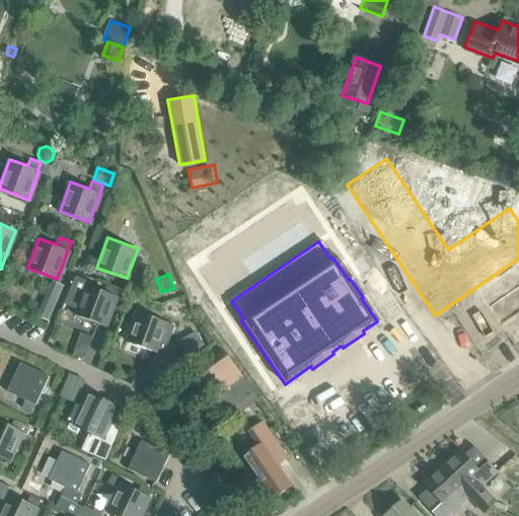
[(76,275),(64,303),(77,308),(75,313),(104,324),(112,306),(118,308),(125,289),(107,282),(104,291),(88,284),(89,280),(76,275)]
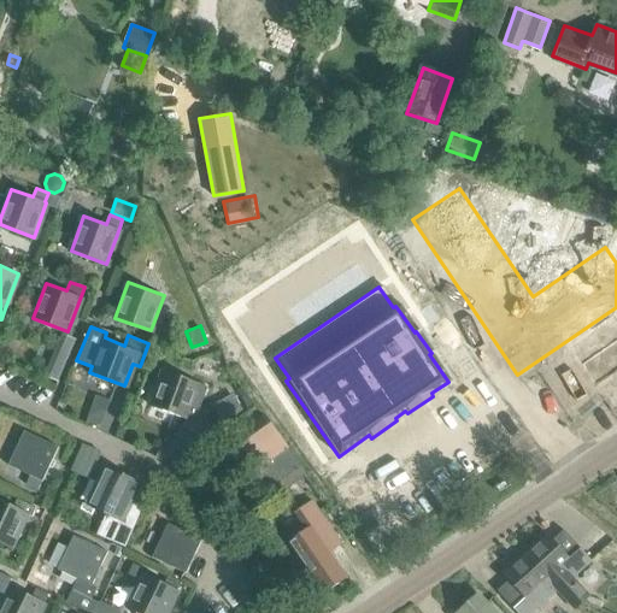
[(50,364),(43,377),(56,382),(62,369),(50,364)]
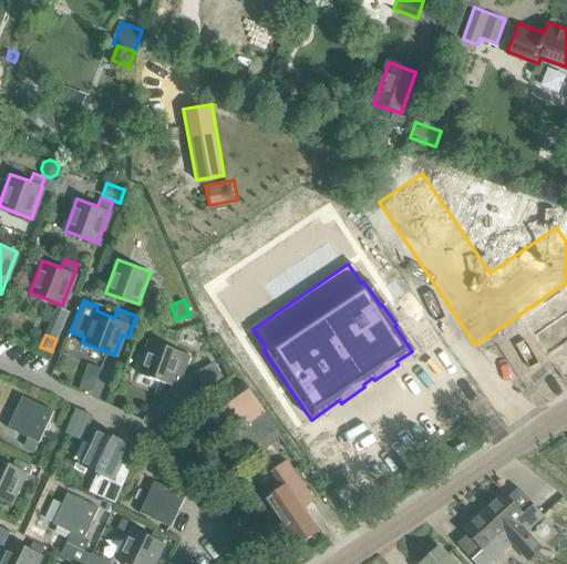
[(151,339),(138,372),(171,383),(173,378),(181,380),(191,354),(183,351),(151,339)]
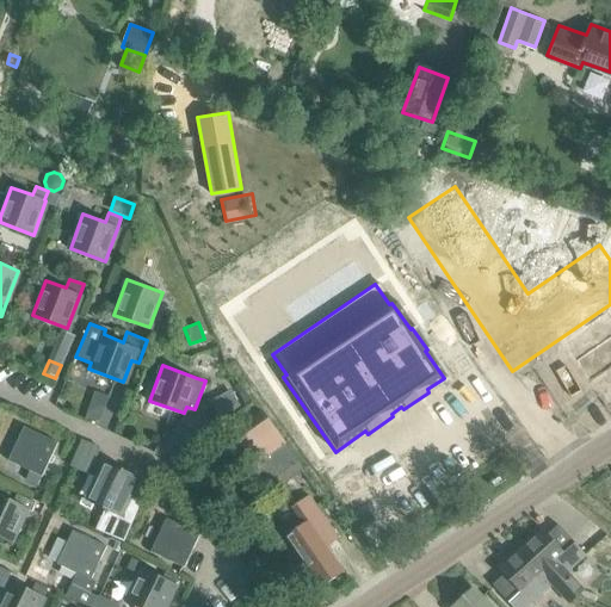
[(217,397),(227,412),(241,402),(232,388),(217,397)]
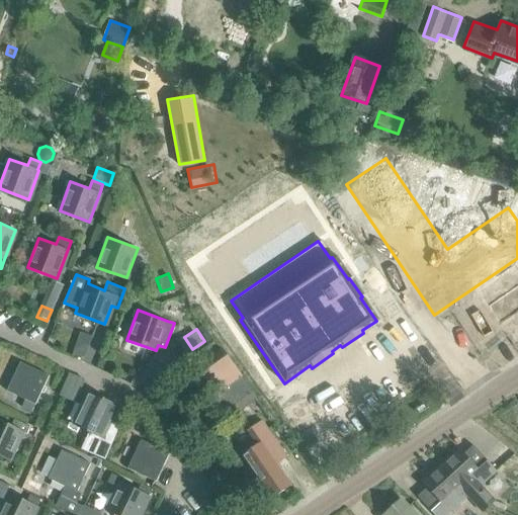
[(226,348),(201,365),(212,381),(221,392),(244,374),(237,364),(226,348)]
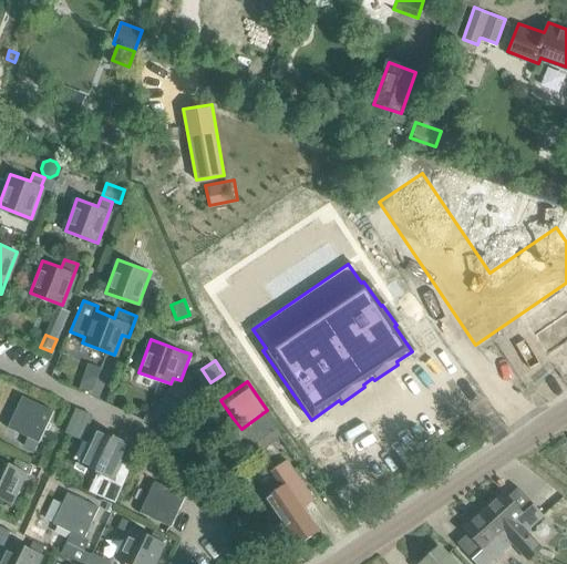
[(35,449),(39,441),(53,410),(22,395),(8,427),(28,436),(24,443),(35,449)]
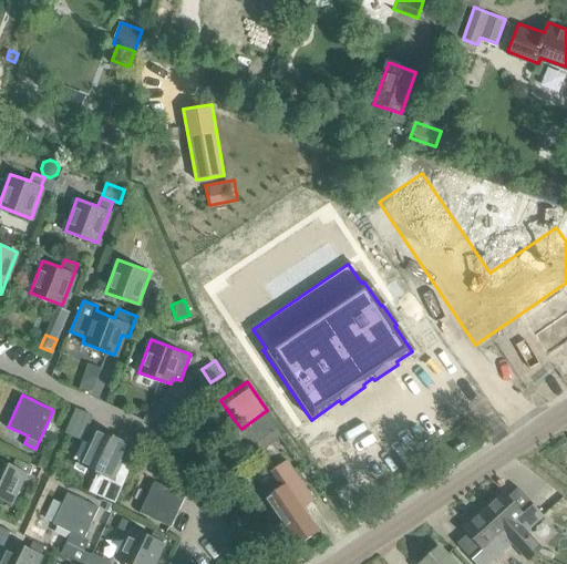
[(76,406),(64,431),(81,439),(93,413),(76,406)]
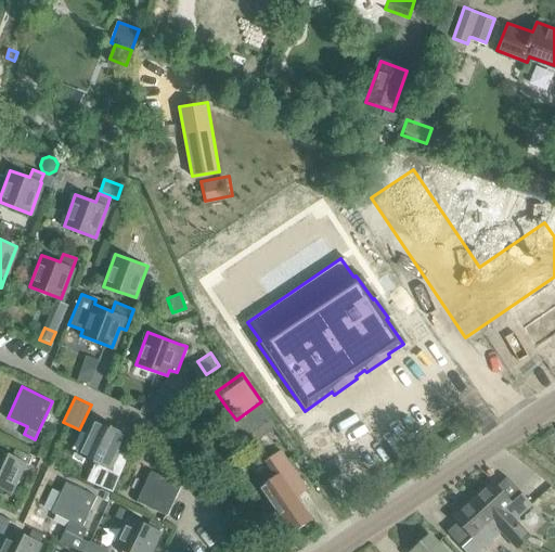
[(94,421),(80,451),(99,460),(95,469),(89,480),(112,491),(128,454),(117,450),(125,435),(94,421)]
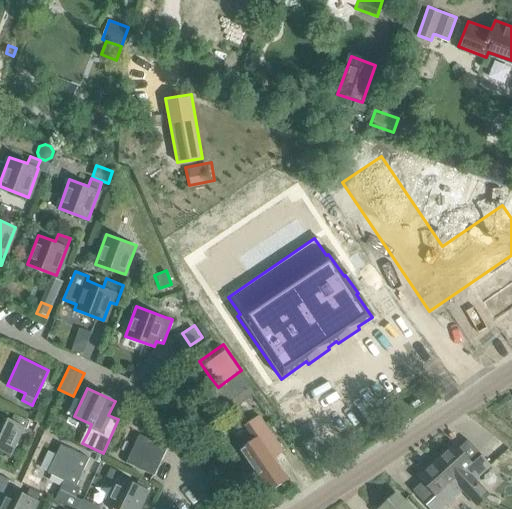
[(11,419),(0,414),(0,448),(9,453),(22,425),(26,427),(30,420),(14,412),(11,419)]
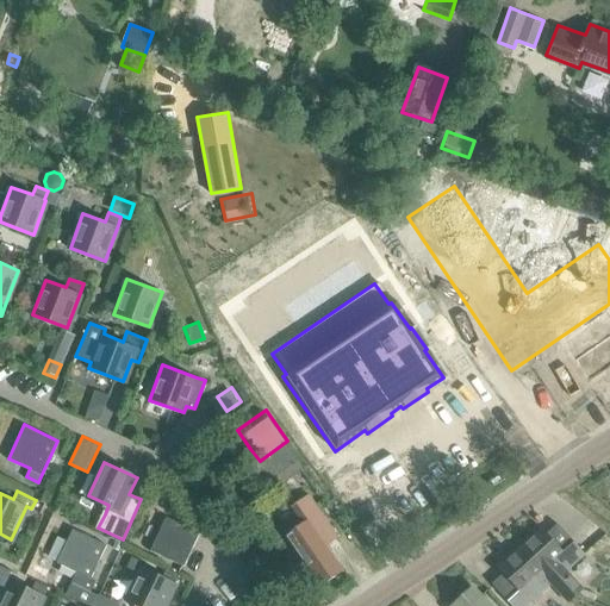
[(285,535),(319,585),(342,569),(325,544),(338,536),(309,493),(292,505),(304,522),(285,535)]
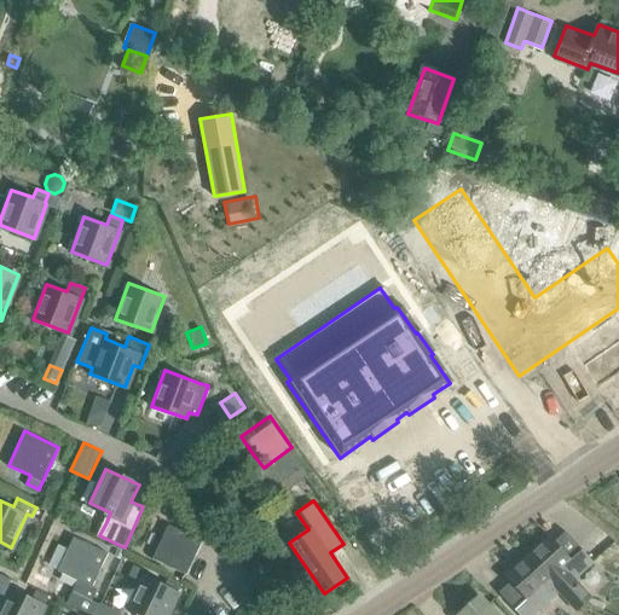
[(152,557),(186,573),(202,539),(168,523),(152,557)]
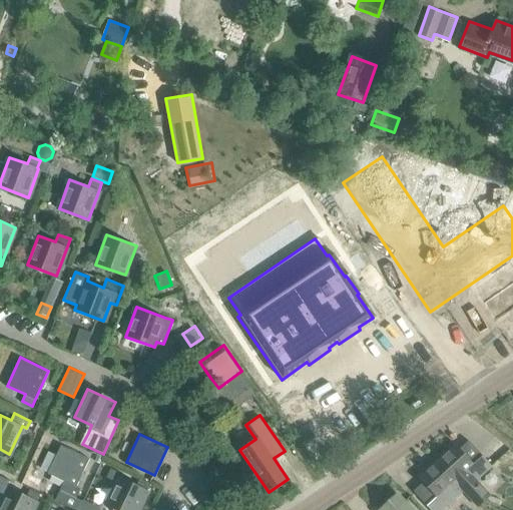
[(477,505),(479,503),(490,493),(476,478),(491,464),(468,439),(458,448),(454,444),(436,460),(463,489),(477,505)]
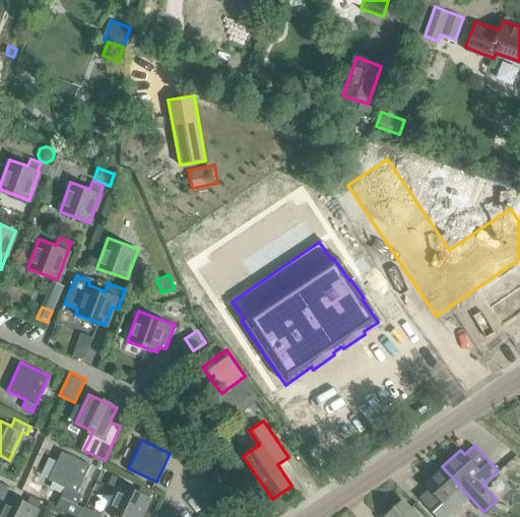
[(62,450),(49,478),(65,487),(60,496),(55,506),(77,516),(82,507),(76,504),(81,494),(77,492),(90,463),(62,450)]
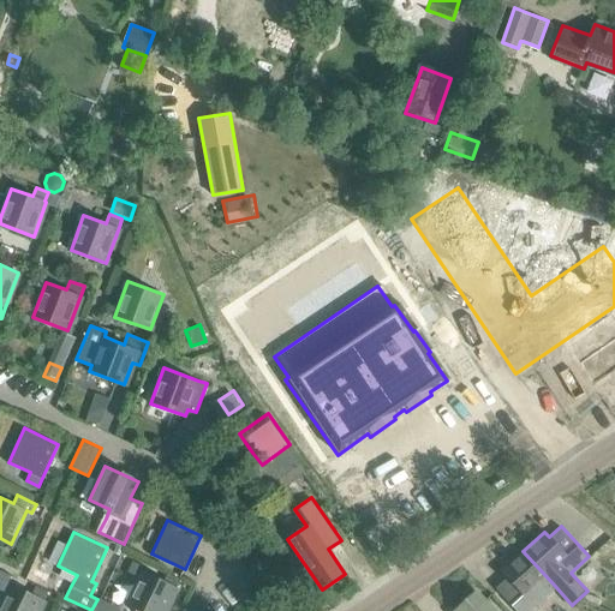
[(614,565),(614,555),(599,549),(595,558),(614,565)]
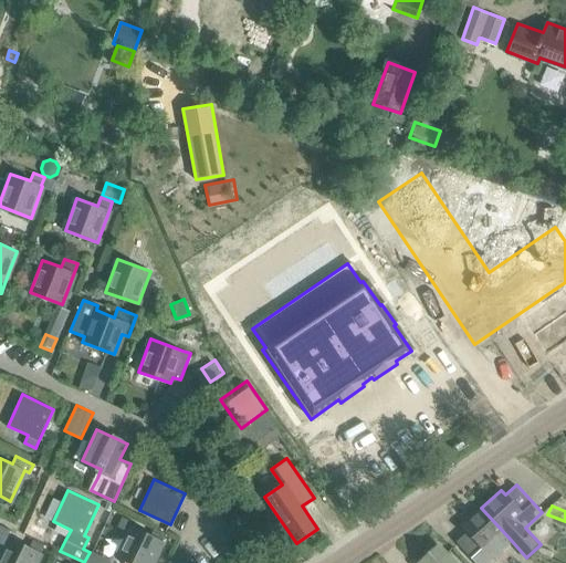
[(485,562),(511,540),(481,508),(462,527),(467,531),(457,541),(475,562),(485,562)]
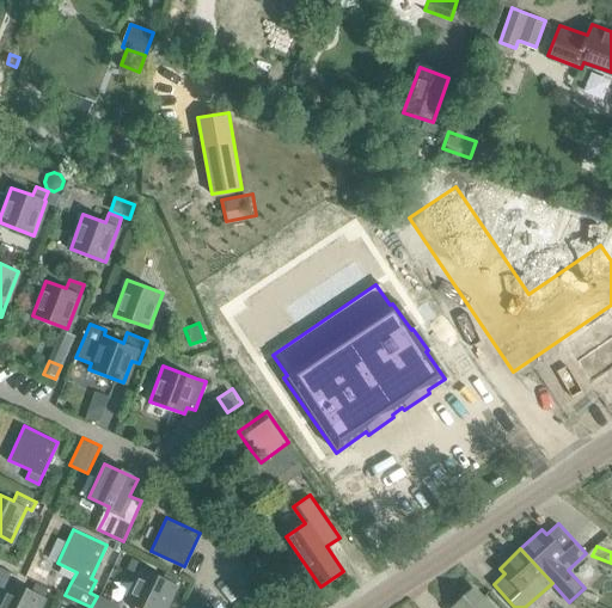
[(127,601),(140,607),(164,607),(176,584),(179,575),(166,569),(163,577),(142,567),(127,601)]
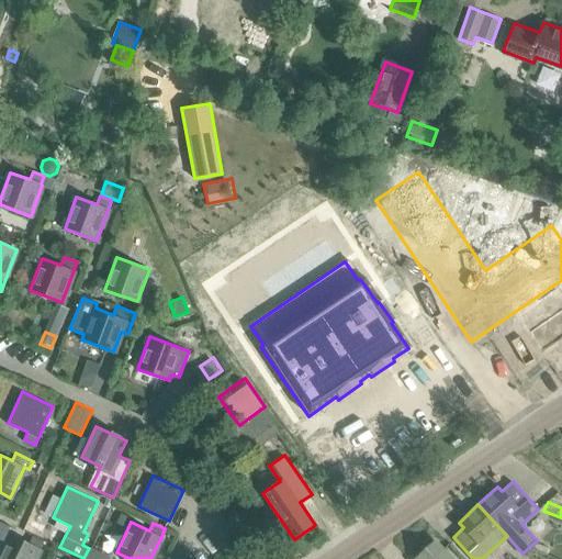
[(0,552),(0,558),(34,558),(41,548),(40,548),(44,540),(33,535),(29,543),(10,534),(0,552)]
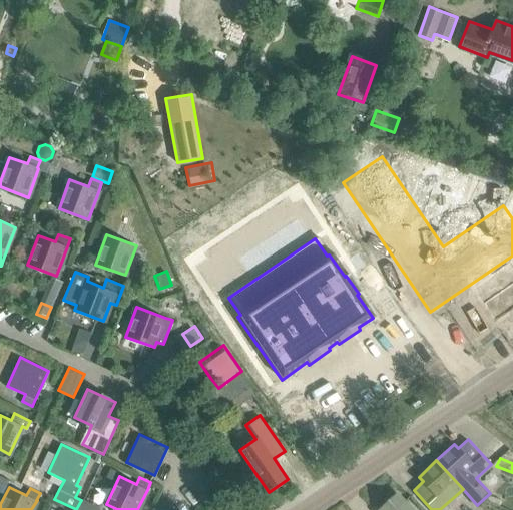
[(414,509),(398,493),(379,509),(414,509)]
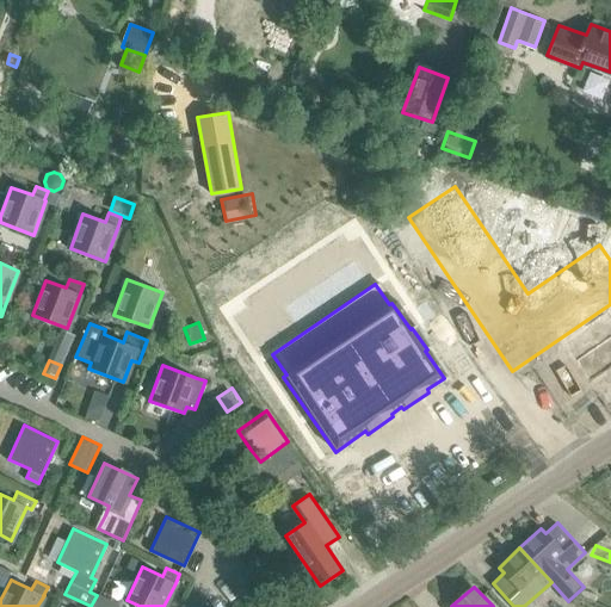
[(91,606),(92,606),(116,606),(118,604),(98,593),(97,595),(91,606)]
